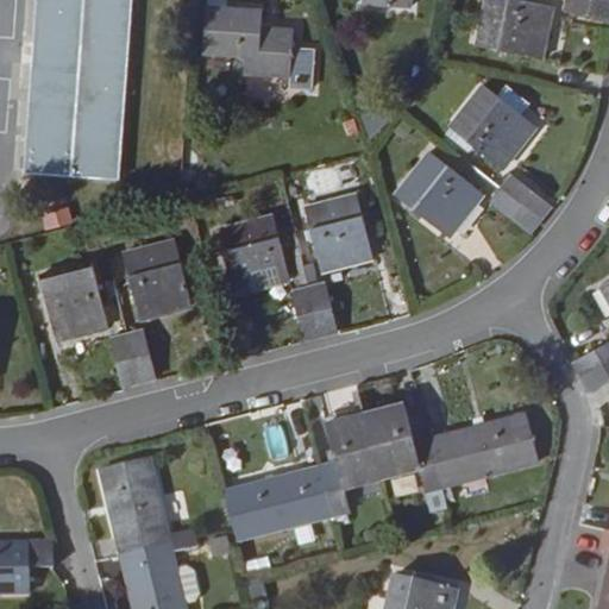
[(37,0),(24,170),(119,176),(131,0),(37,0)]
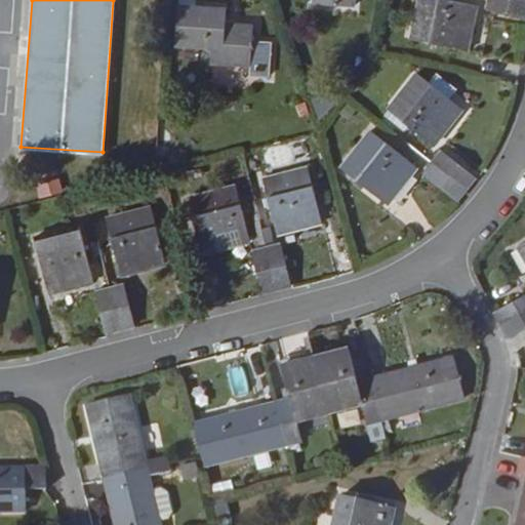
[(354,9),(354,0),(315,0),(315,6),(354,9)]
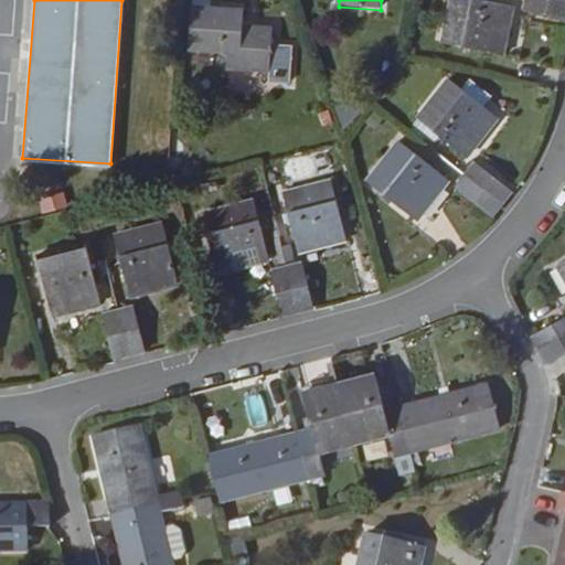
[(483,0),(450,0),(441,41),(502,54),(512,6),(483,0)]
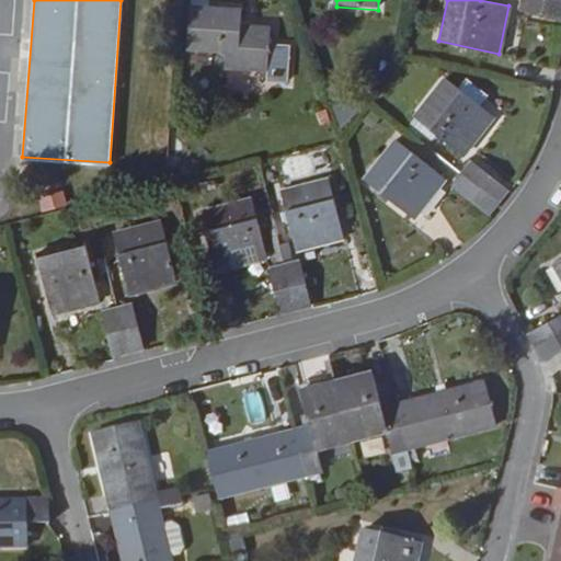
[(560,15),(560,0),(558,0),(522,0),(521,8),(560,15)]
